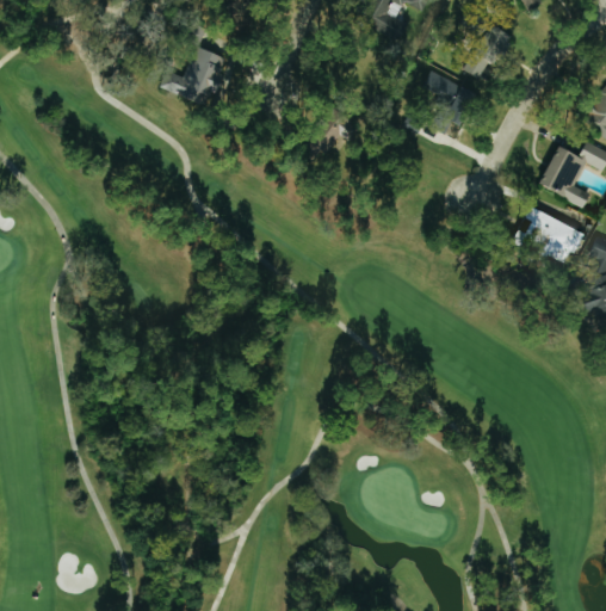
[(224,28),(247,24),(243,0),(209,0),(221,5),(224,28)]
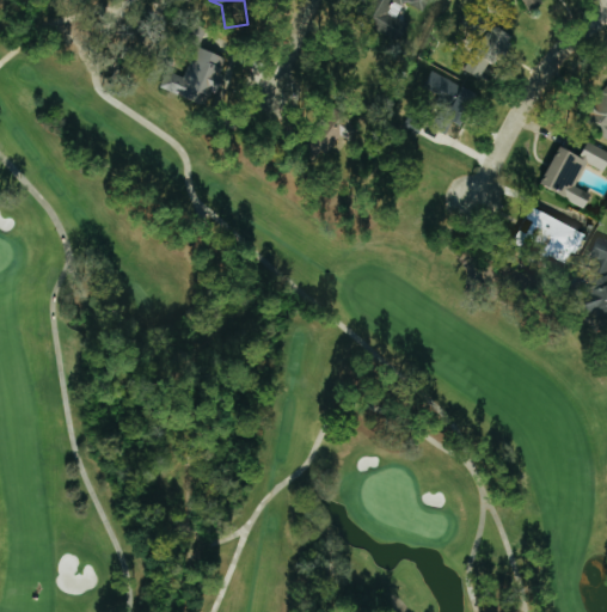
[(404,22),(385,14),(390,1),(422,13),(427,0),(382,0),(372,31),(397,41),(404,22)]
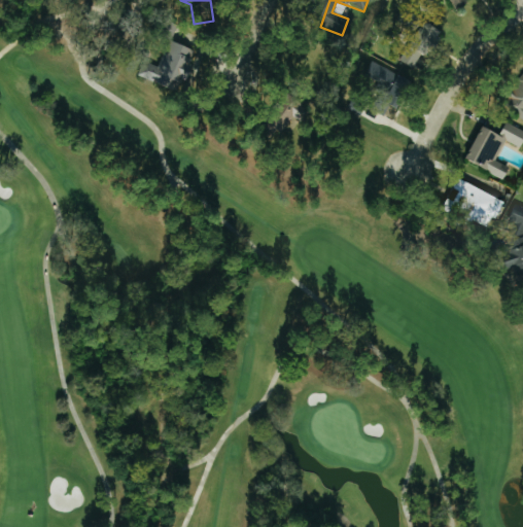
[(463,0),(446,0),(451,8),(463,0)]
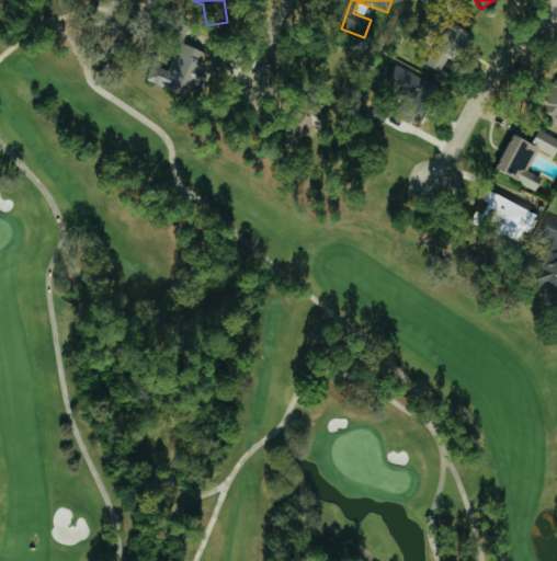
[(141,78),(182,95),(201,53),(174,42),(162,69),(148,63),(141,78)]
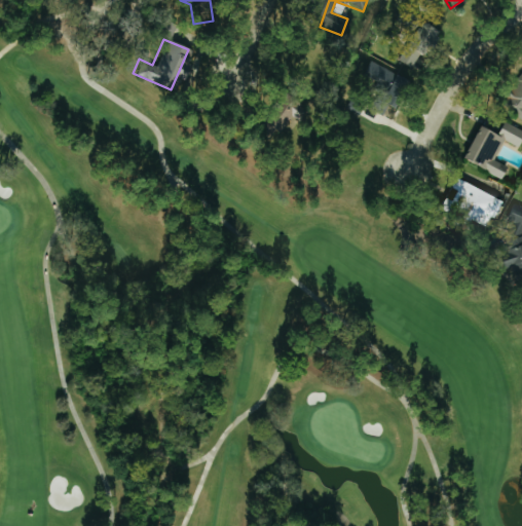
[(412,67),(419,51),(426,55),(430,46),(421,43),(418,49),(405,43),(398,61),(412,67)]
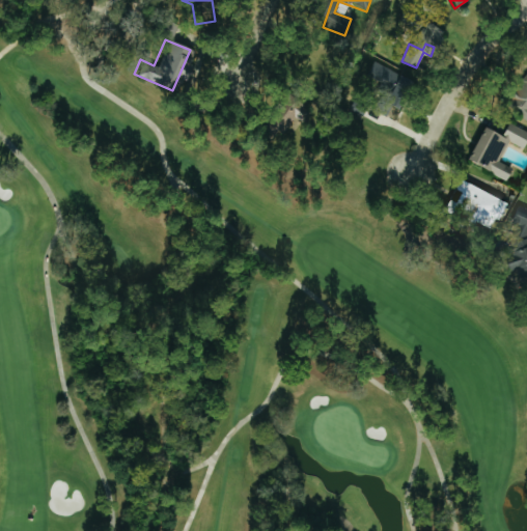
[(403,109),(415,81),(368,60),(360,78),(392,92),(387,103),(403,109)]
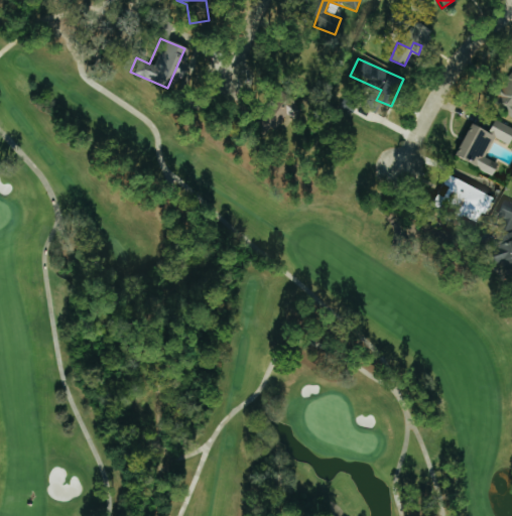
[(511,74),(510,78),(511,82),(501,89),(494,98),(501,110),(511,118),(511,74)]
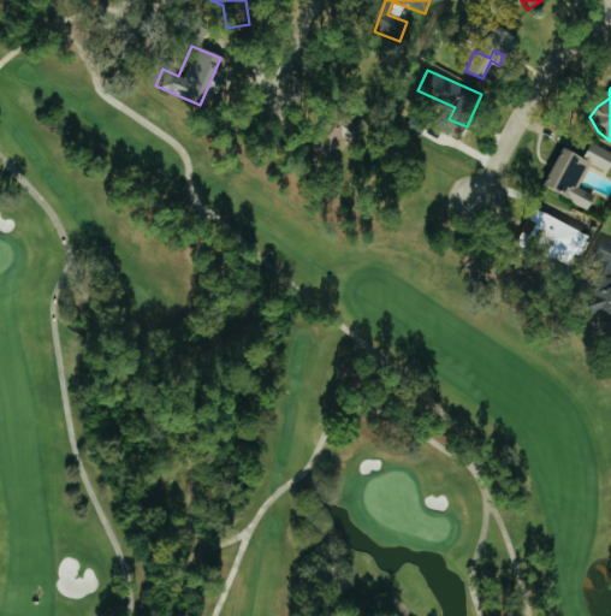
[(563,147),(544,187),(587,208),(594,195),(577,187),(589,164),(601,170),(610,152),(589,142),(583,157),(563,147)]
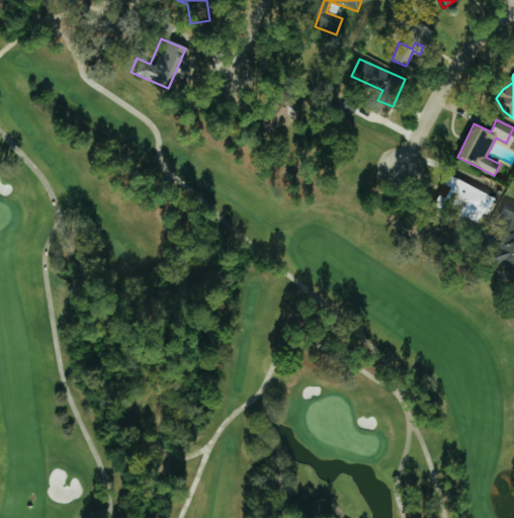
[(495,197),(458,180),(446,204),(477,219),(480,211),(487,216),(495,197)]
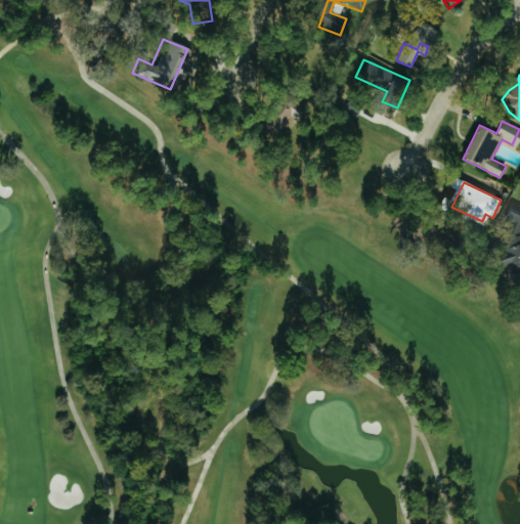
[(519,206),(510,202),(502,219),(519,226),(519,206)]
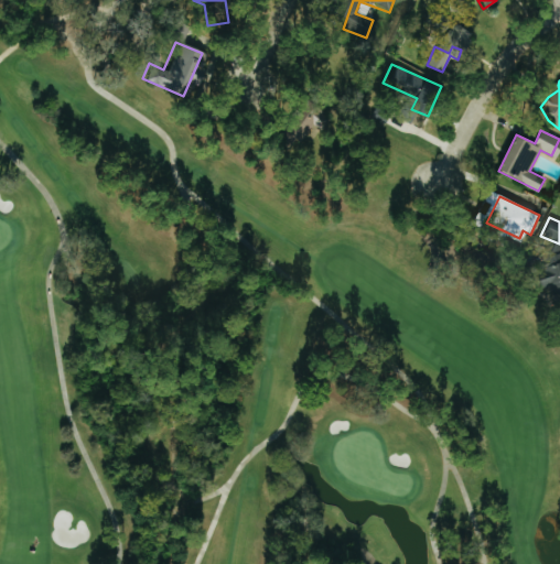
[(559,291),(559,255),(559,264),(544,263),(542,284),(550,284),(550,293),(559,294),(559,291)]
